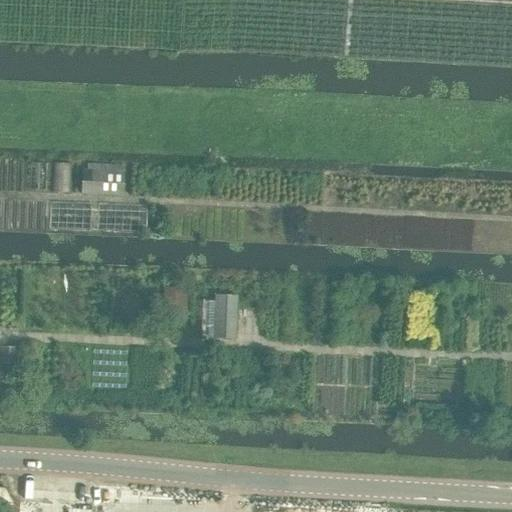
[(52,163),(51,192),(70,193),(70,163),(52,163)]
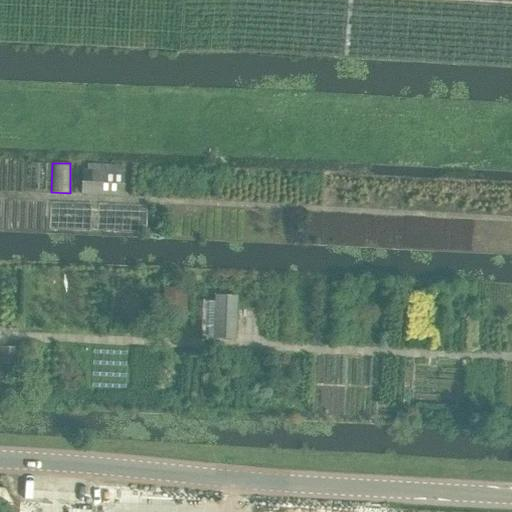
[(123,177),(122,165),(87,163),(86,170),(81,170),(80,195),(123,197),(123,184),(119,184),(119,177),(123,177)]
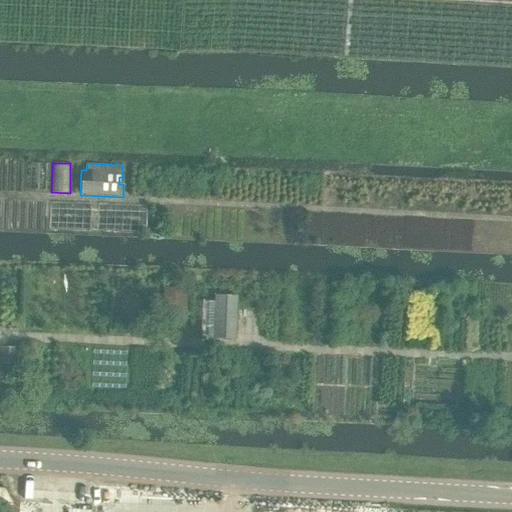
[(160,318),(184,318),(185,293),(160,293),(160,318)]
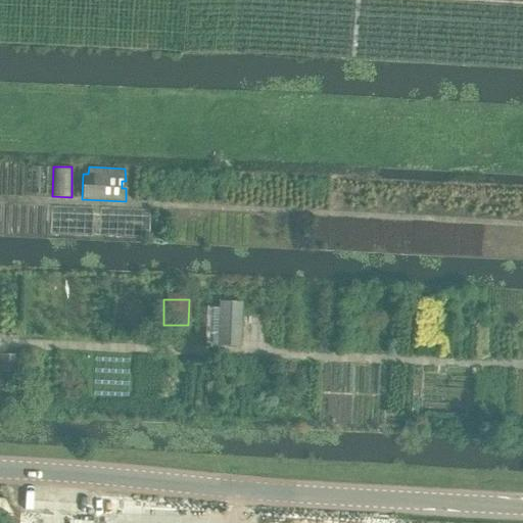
[(241,346),(242,301),(219,301),(218,345),(241,346)]
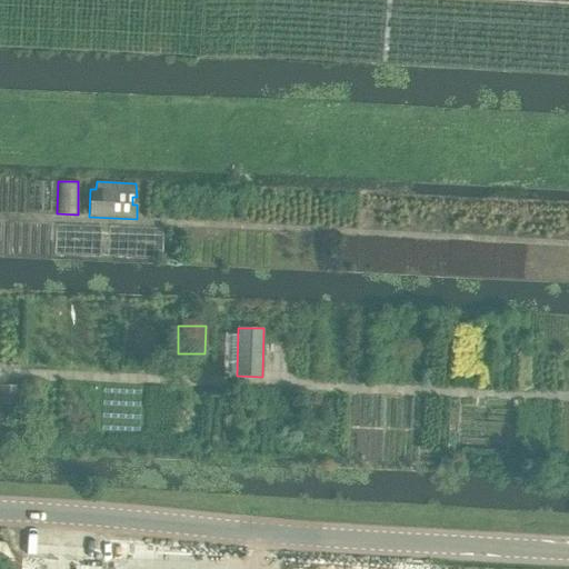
[(0,386),(0,403),(19,405),(19,387),(0,386)]
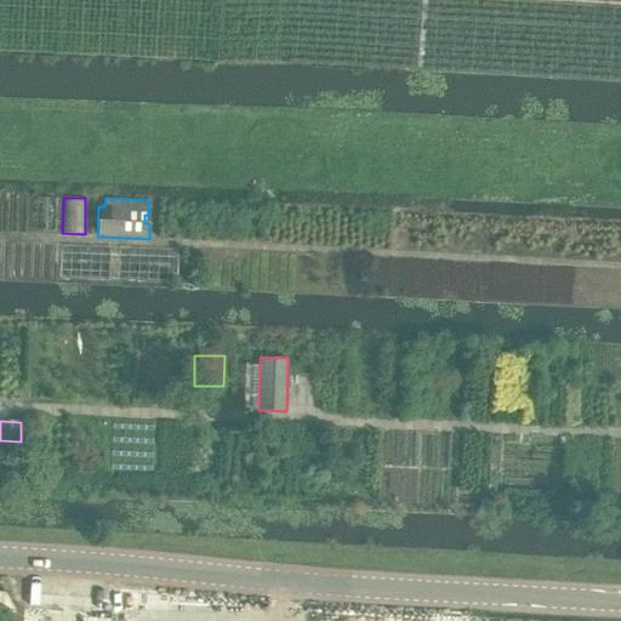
[(5,592),(0,592),(0,600),(0,613),(17,614),(5,592)]
